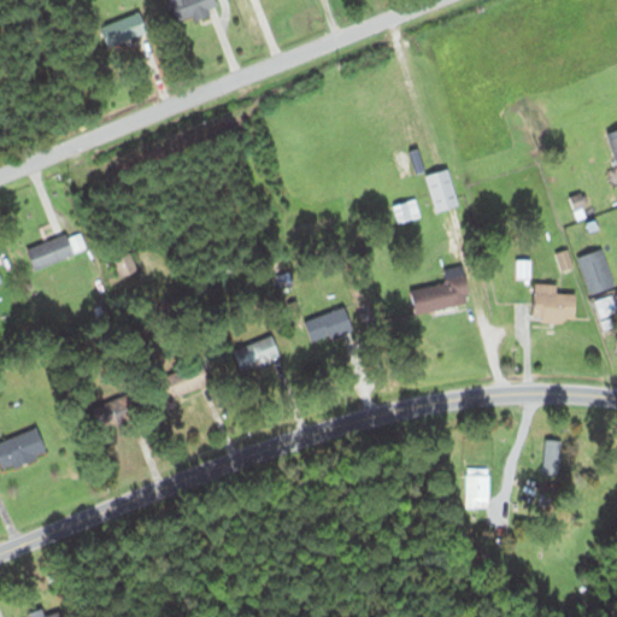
[(216,0),(171,0),(180,22),(219,9),(216,0)]
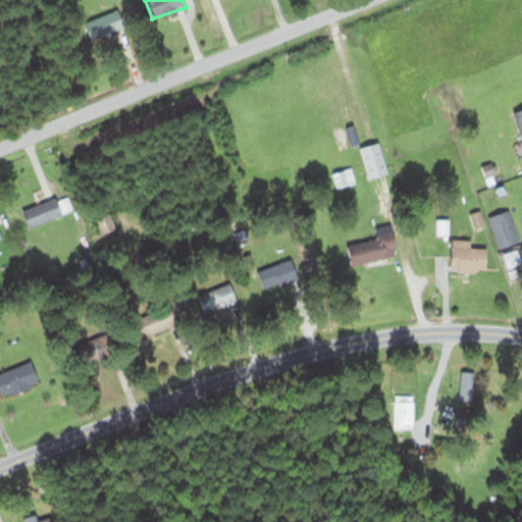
[(90,24),(95,39),(122,29),(118,14),(90,24)]
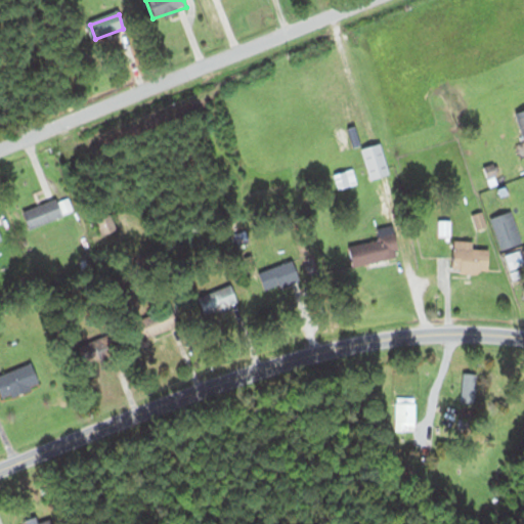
[(392,173),(381,142),(361,149),(373,180),(392,173)]
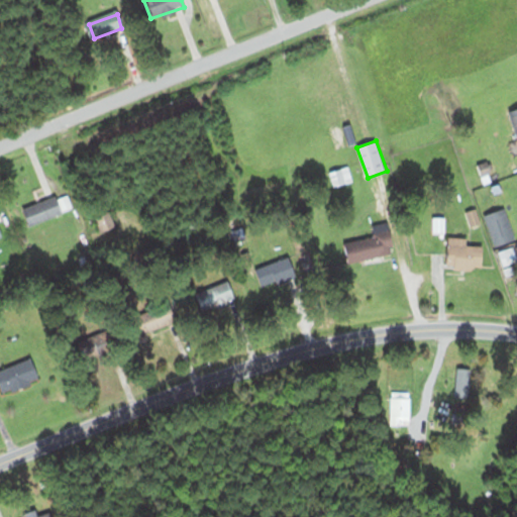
[(329,173),(335,187),(353,181),(347,166),(329,173)]
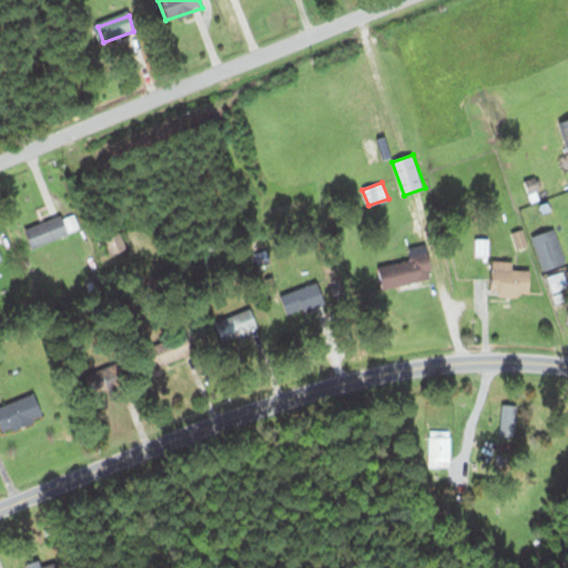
[(79,231),(72,213),(27,230),(32,246),(79,231)]
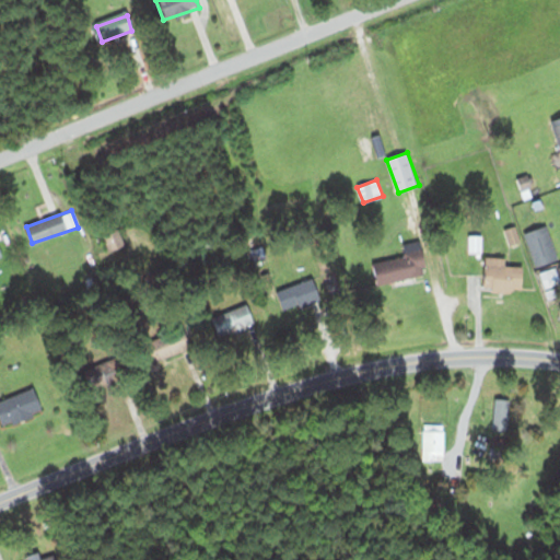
[(536,268),(559,259),(547,225),(524,234),(536,268)]
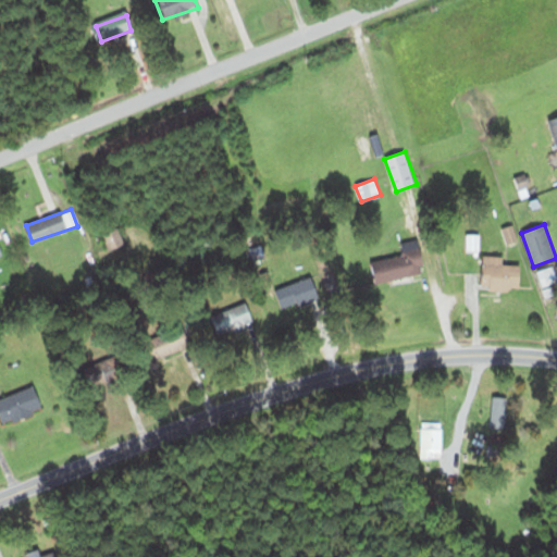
[(108,250),(125,244),(119,227),(101,234),(108,250)]
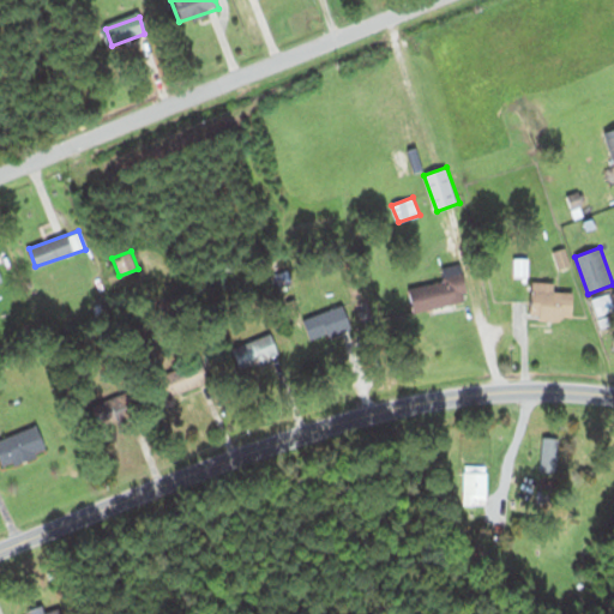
[(410,287),(414,312),(469,301),(463,266),(443,270),(445,281),(410,287)]
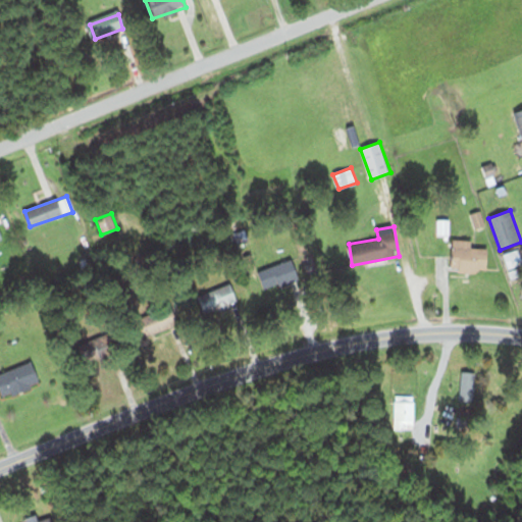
[(488,247),(471,247),(471,240),(453,240),(453,272),(488,272),(488,247)]
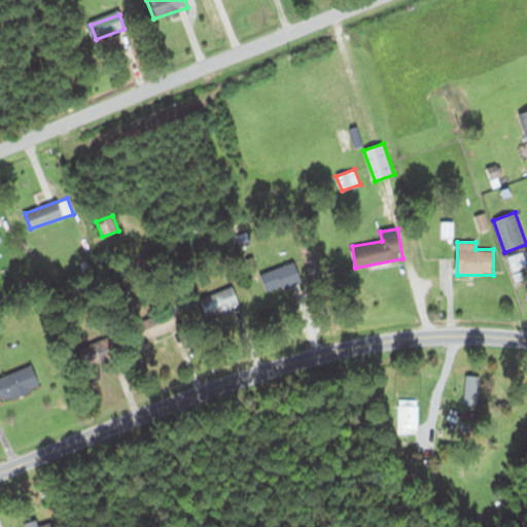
[(526,250),(507,256),(513,271),(526,265),(526,250)]
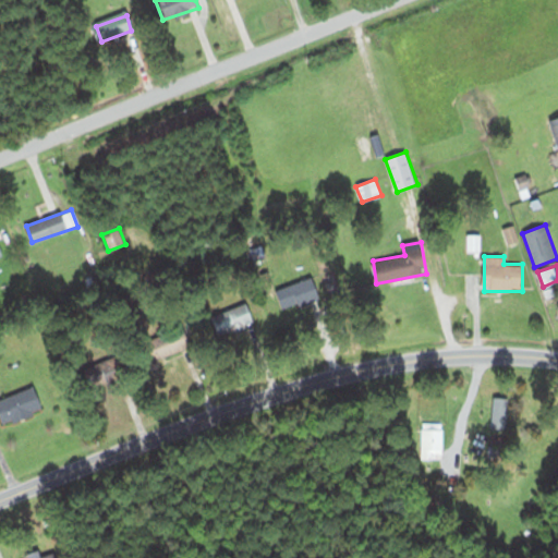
[(320,298),(314,276),(275,288),(281,310),(320,298)]
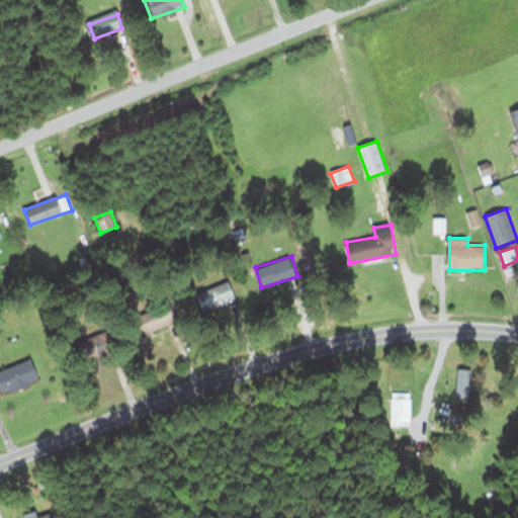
[(197,293),(204,312),(238,298),(231,280),(197,293)]
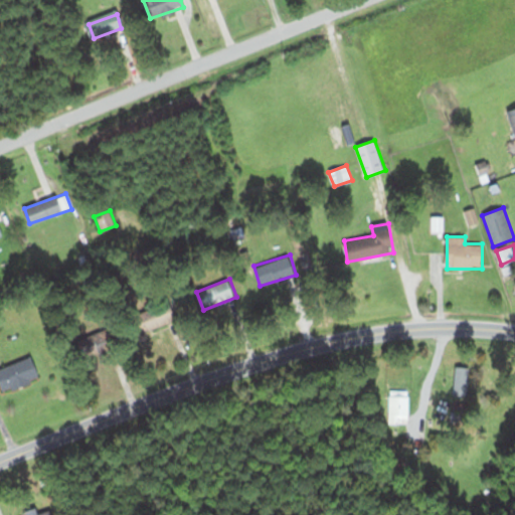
[(144,309),(148,328),(176,321),(172,303),(144,309)]
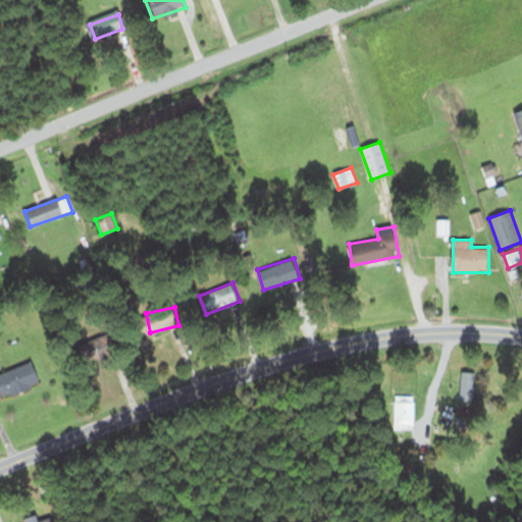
[(0,381),(3,395),(41,386),(36,363),(0,370),(0,381)]
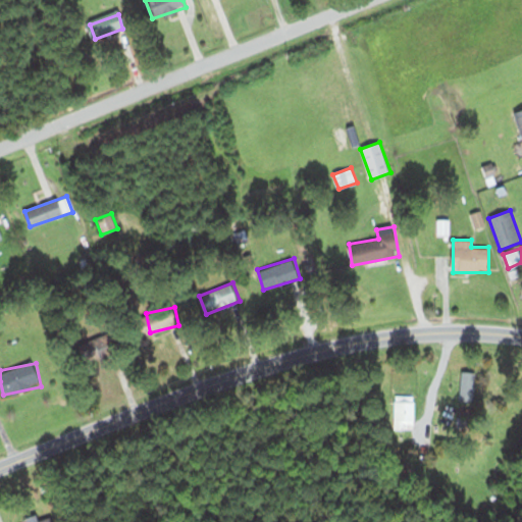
[(461,402),(475,402),(476,372),(462,372),(461,402)]
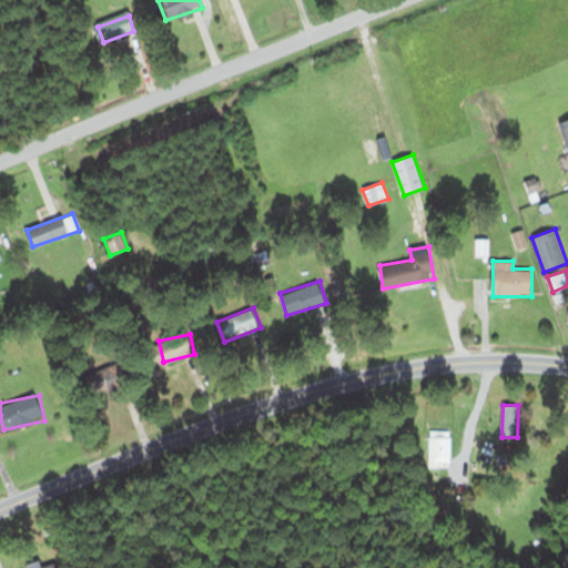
[(428,430),(428,457),(450,457),(450,430),(428,430)]
